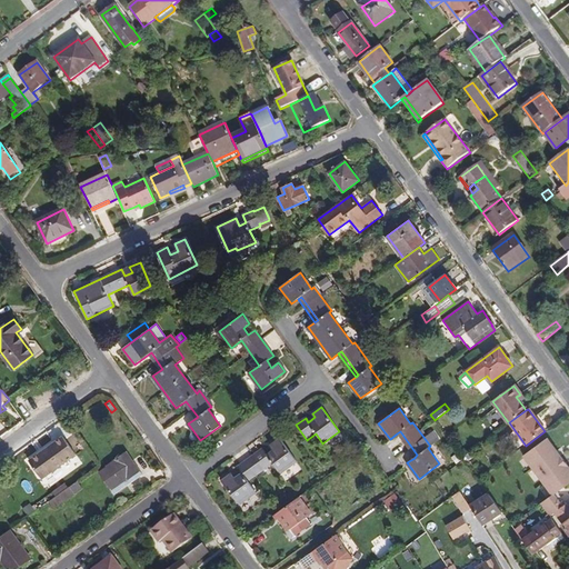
[(417,455),(400,431),(397,433),(415,458),(417,455)]
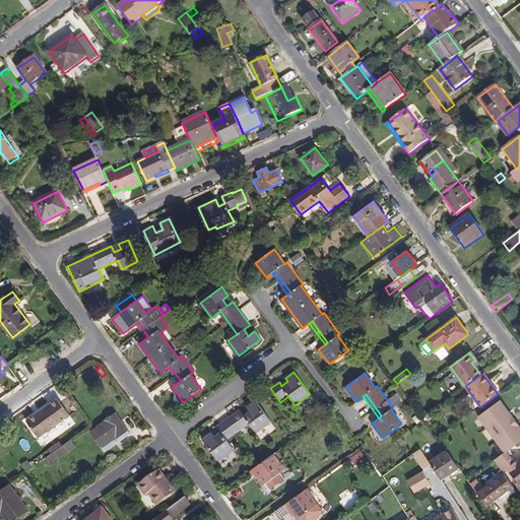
[(24,418),(36,438),(70,416),(59,397),(24,418)]
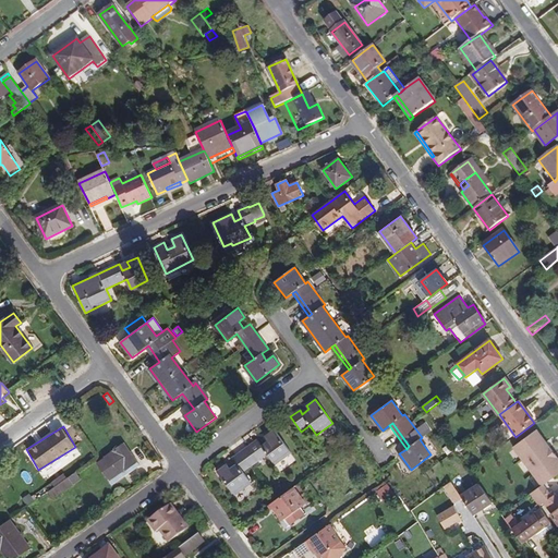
[(226,463),(217,470),(234,494),(250,483),(243,473),(254,465),(259,462),(268,456),(275,464),(276,463),(289,453),(291,453),(274,428),(264,436),(270,443),(266,446),(263,448),(258,440),(232,459),(237,464),(233,468),(230,470),(226,463)]
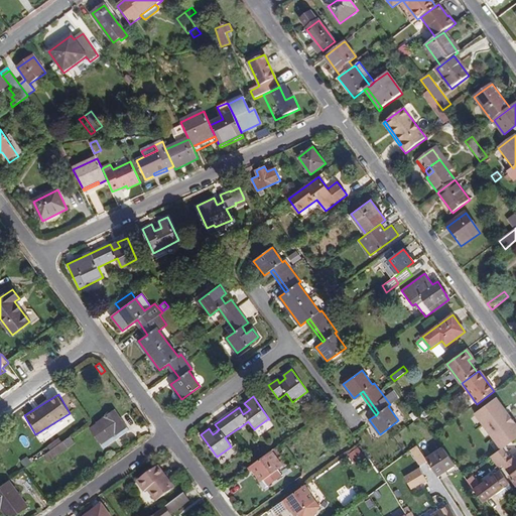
[(104,448),(129,430),(115,410),(97,422),(98,424),(90,429),(104,448)]
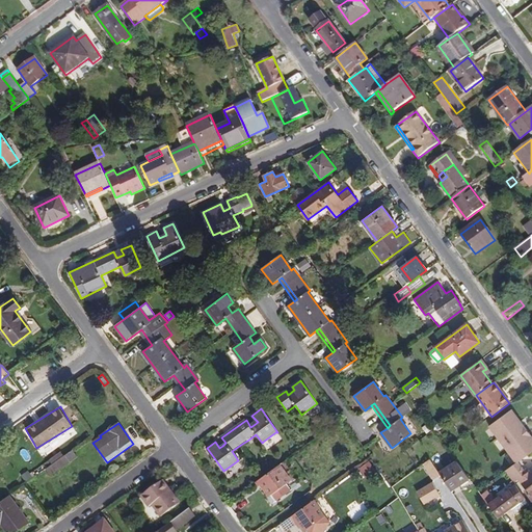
[(432,430),(427,424),(422,427),(427,433),(432,430)]
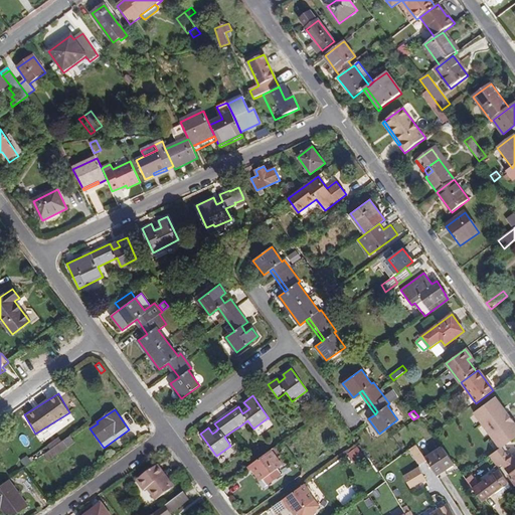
[(272,425),(267,418),(254,427),(260,434),(272,425)]
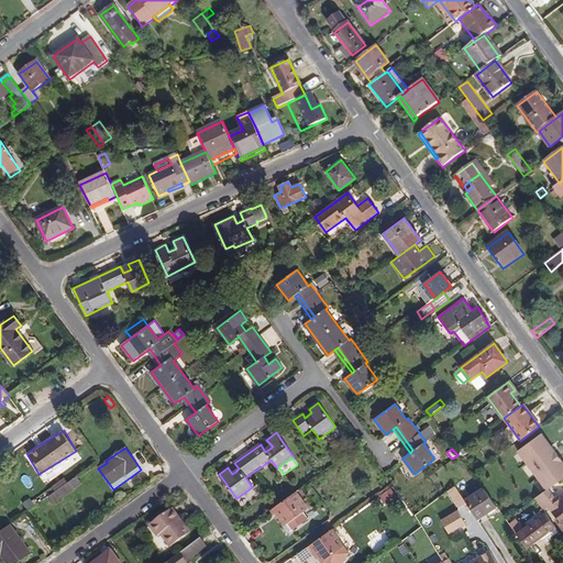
[(463,479),(455,484),(457,488),(459,488),(461,490),(468,485),(463,479)]
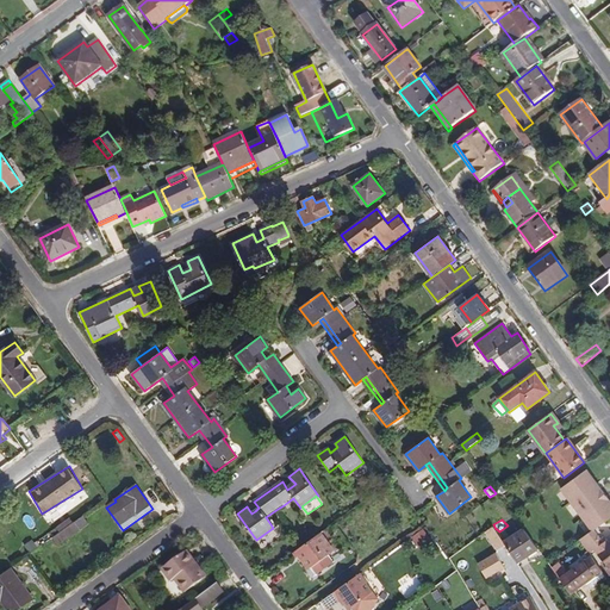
[(609,531),(602,523),(597,527),(603,535),(609,531)]
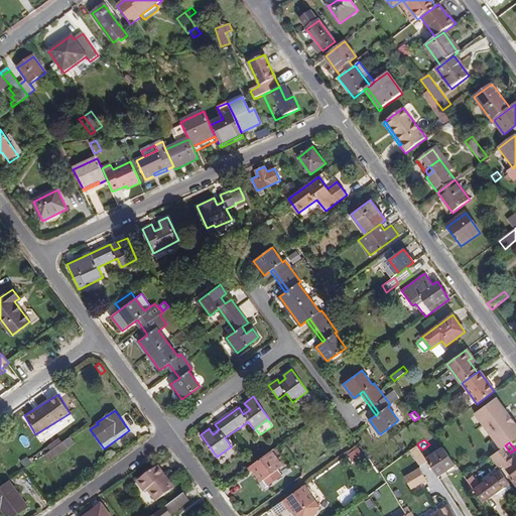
[(49,461),(65,449),(59,443),(44,455),(49,461)]
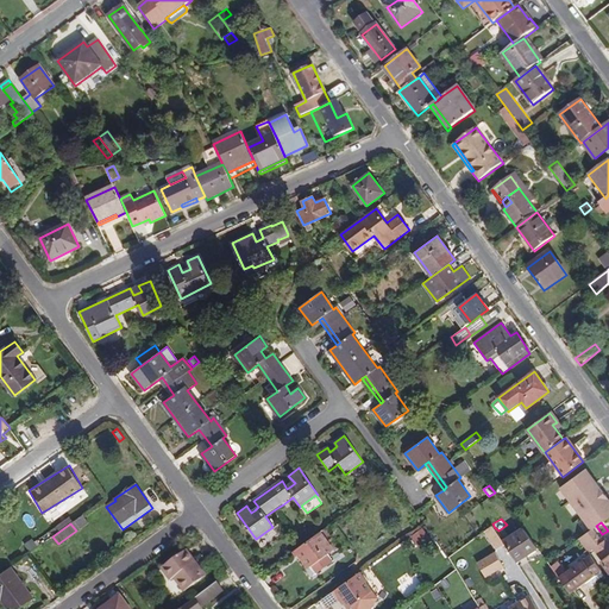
[(497,548),(506,544),(503,540),(495,528),(493,523),(485,529),(497,548)]
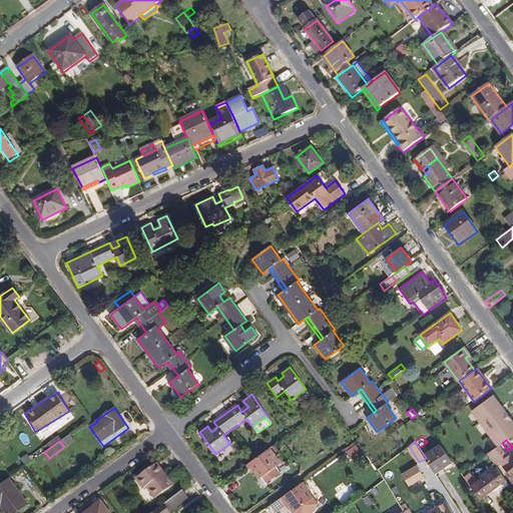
[(507,450),(502,443),(487,454),(492,461),(507,450)]
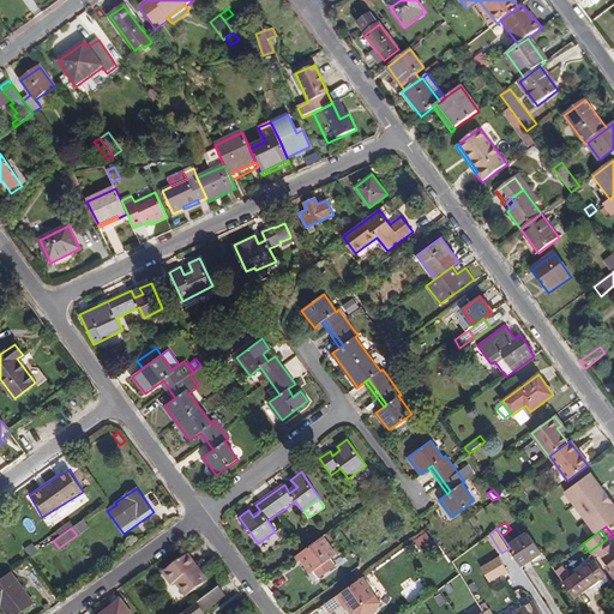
[(427,531),(415,541),(422,551),(434,542),(427,531)]
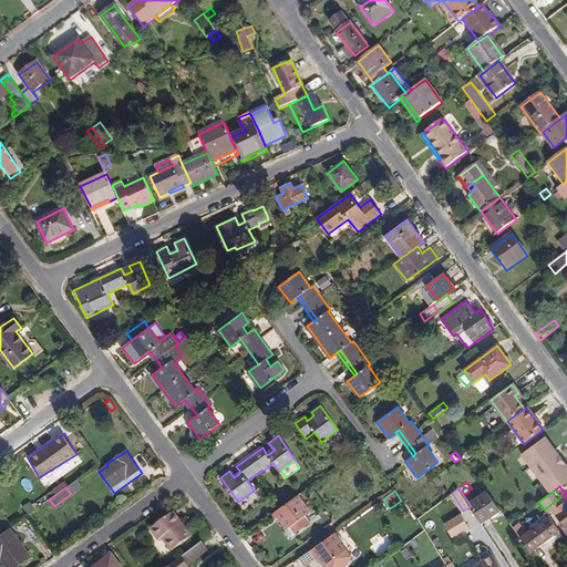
[(486,492),(468,503),(471,506),(481,523),(501,509),(486,492)]
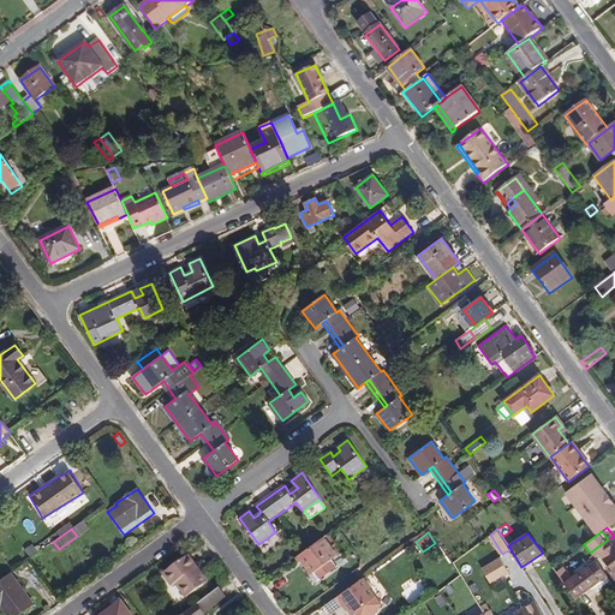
[(322,537),(293,557),(297,563),(300,560),(310,573),(315,571),(320,578),(334,567),(329,560),(335,555),(322,537)]
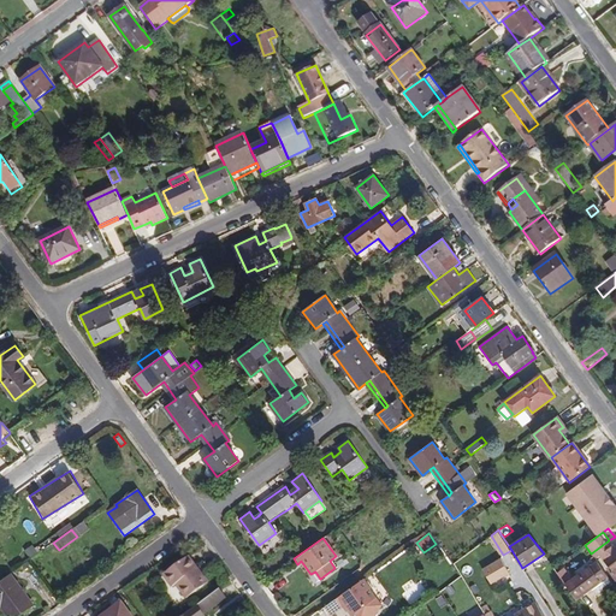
[(615,545),(602,555),(610,567),(609,568),(615,578),(615,545)]
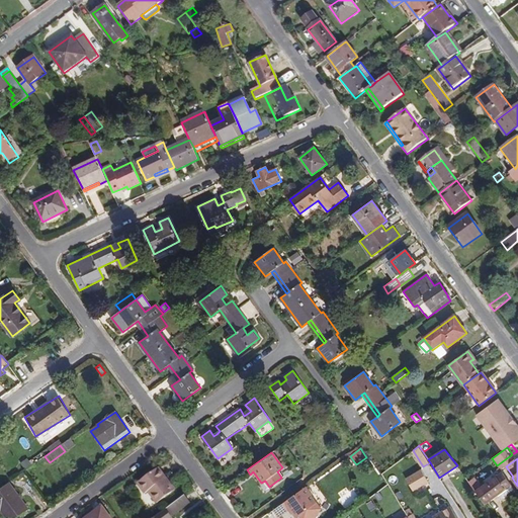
[(175,491),(159,468),(138,483),(146,494),(149,491),(157,503),(175,491)]
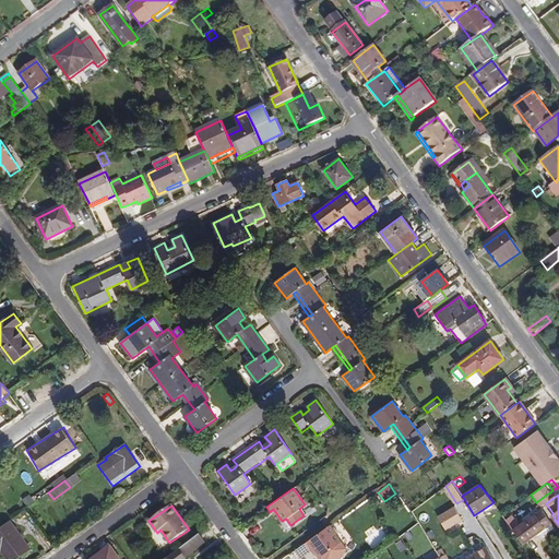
[(454,508),(439,518),(445,530),(462,520),(454,508)]
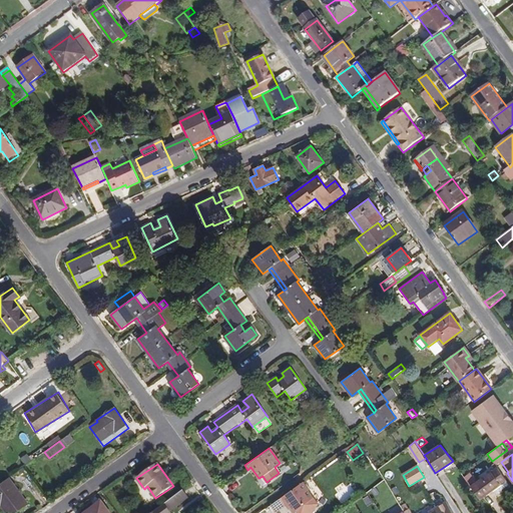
[(498,468),(472,487),(480,499),(488,493),(506,480),(498,468)]
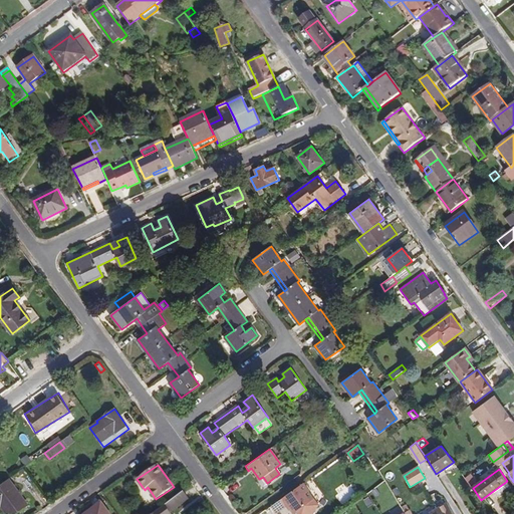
[(372,490),(384,480),(378,473),(366,482),(372,490)]
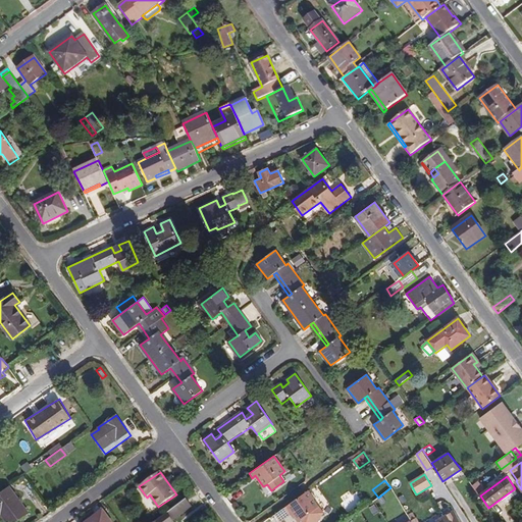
[(15,521),(29,513),(9,485),(0,491),(0,514),(1,514),(6,521),(15,521)]
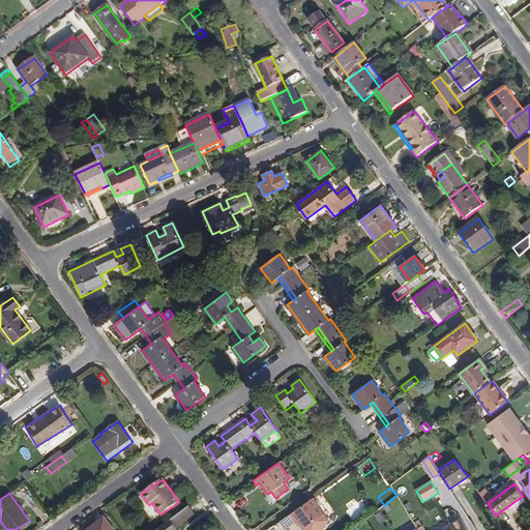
[(523,496),(504,509),(507,514),(526,501),(523,496)]
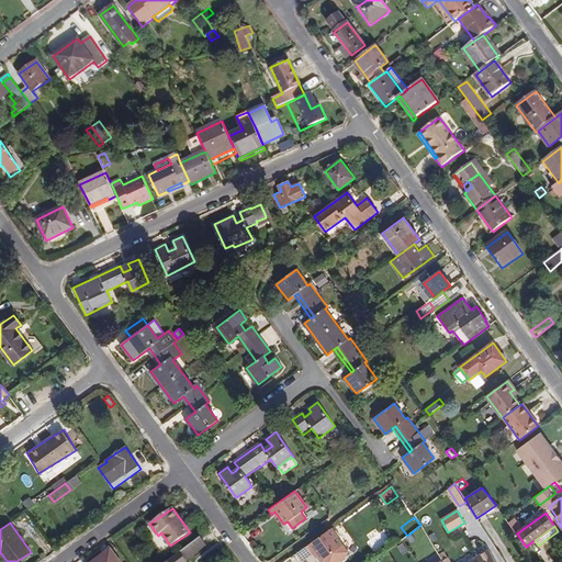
[(333,527),(306,546),(307,546),(312,553),(315,557),(317,557),(321,561),(322,561),(325,560),(326,561),(341,561),(343,561),(350,551),(346,544),(344,544),(338,538),(339,536),(333,527)]
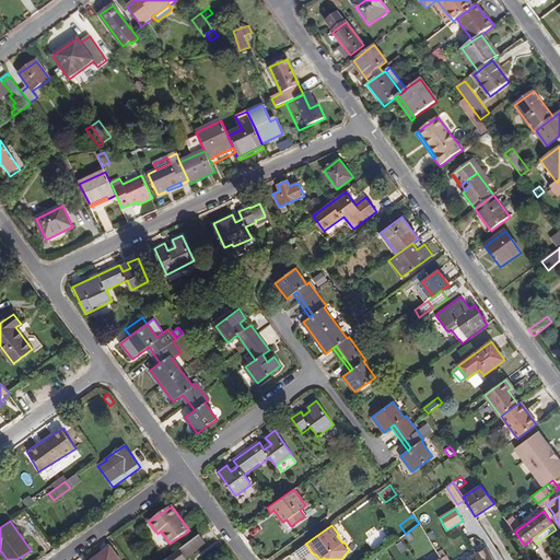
[(186,559),(185,558),(206,543),(200,535),(165,559),(186,559)]
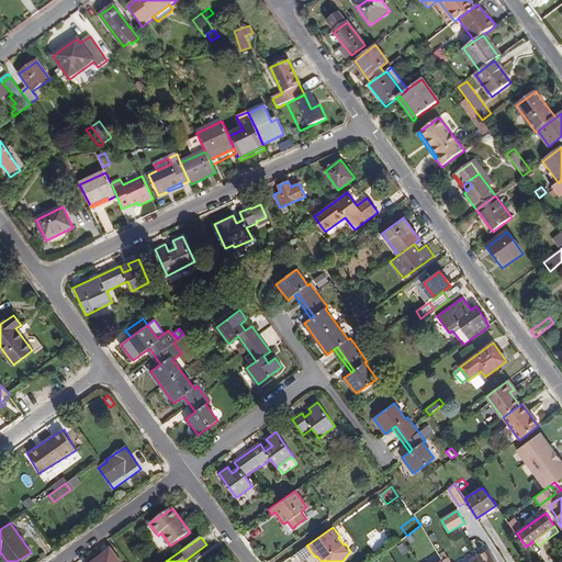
[(187,561),(208,546),(206,544),(186,560),(187,561)]
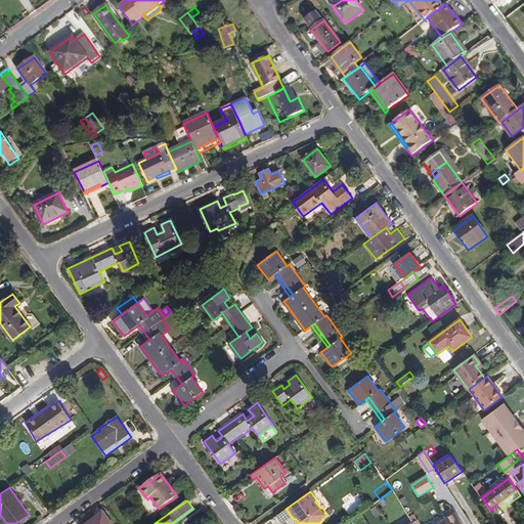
[(281,523),(291,516),(287,509),(276,517),(281,523)]
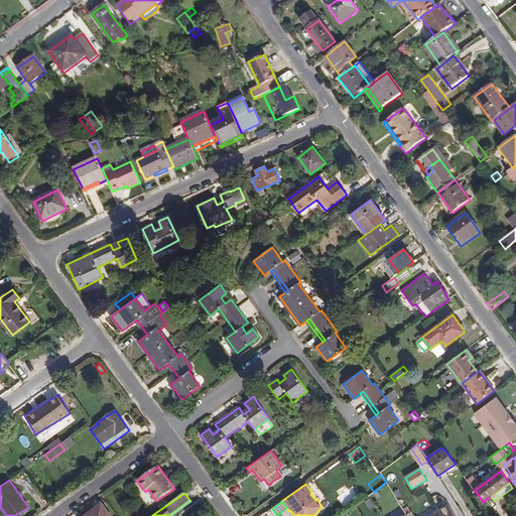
[(109,515),(102,505),(86,515),(109,515)]
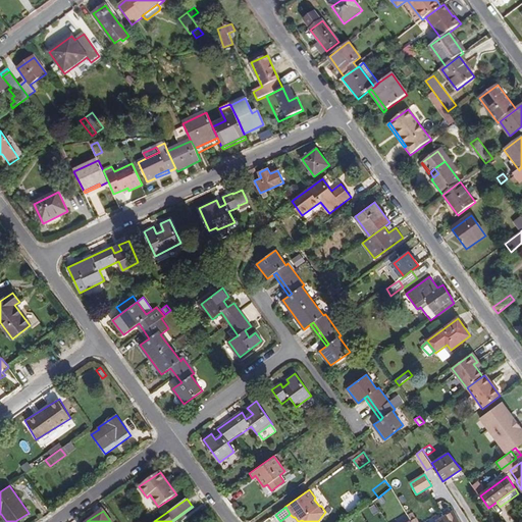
[(243,520),(244,521),(263,521),(269,518),(263,511),(253,519),(250,515),(243,520)]
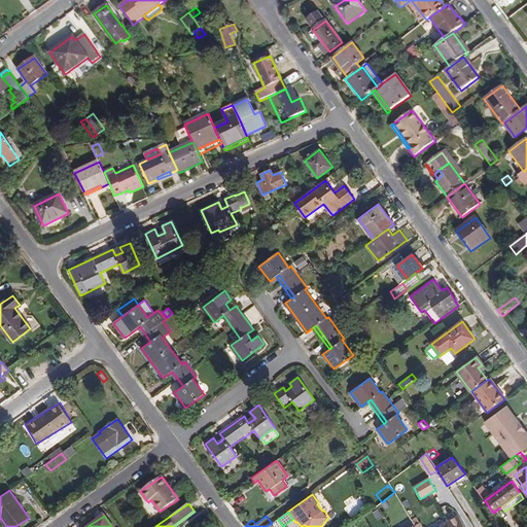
[(441,526),(465,526),(459,516),(441,526)]
